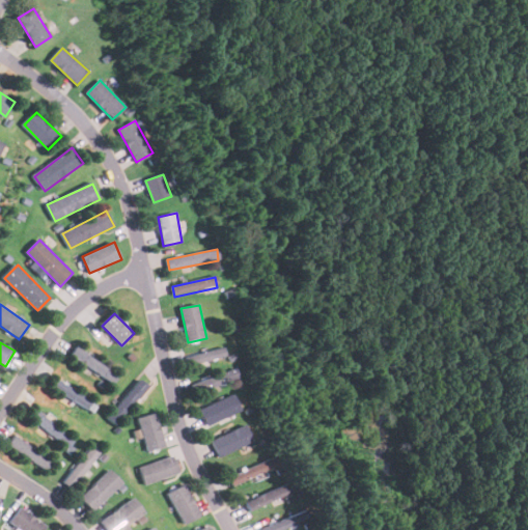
[(188,358),(191,366),(225,355),(223,346),(188,358)]
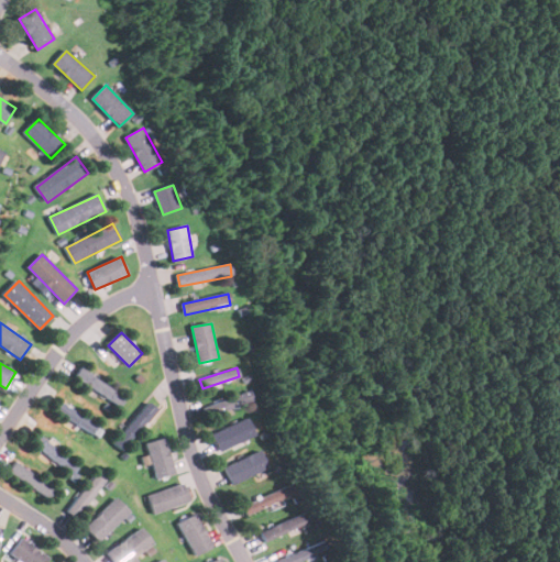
[(76,376),(120,406),(125,398),(83,368),(76,376)]
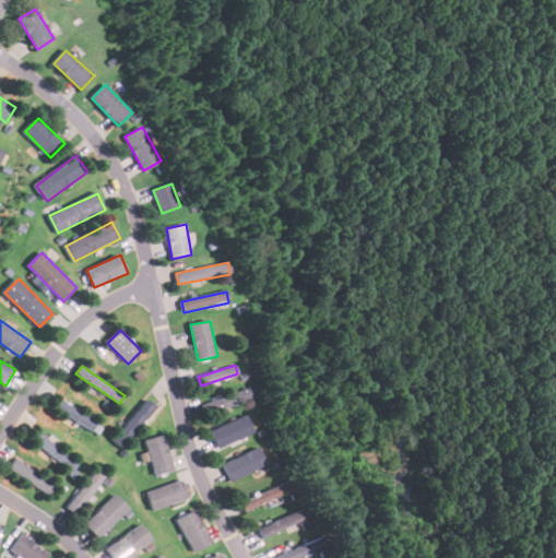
[(204,404),(208,414),(250,400),(247,390),(204,404)]
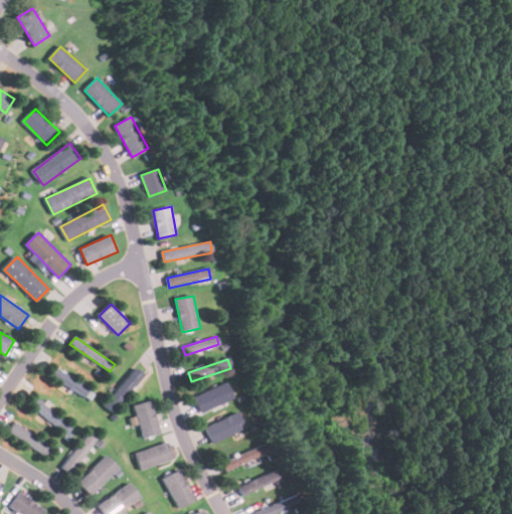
[(106,407),(115,413),(142,373),(134,367),(106,407)]
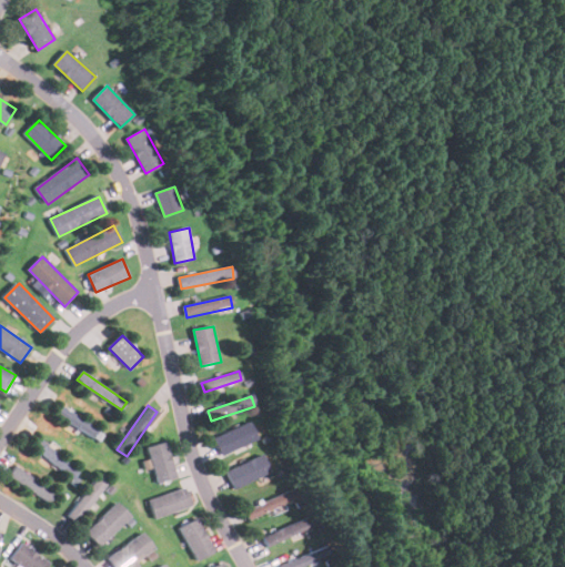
[(94,438),(99,431),(62,406),(57,413),(94,438)]
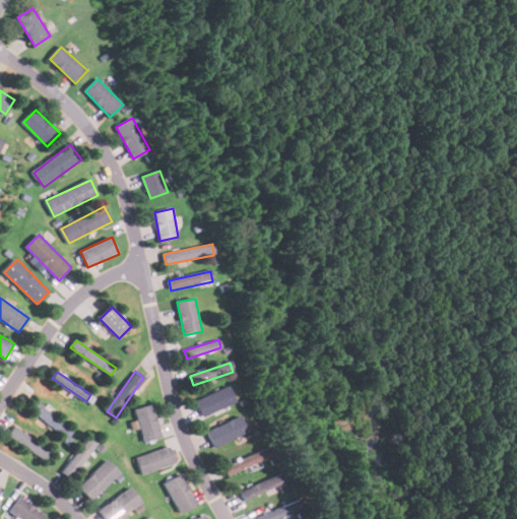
[(246,396),(241,386),(196,408),(202,418),(246,396)]
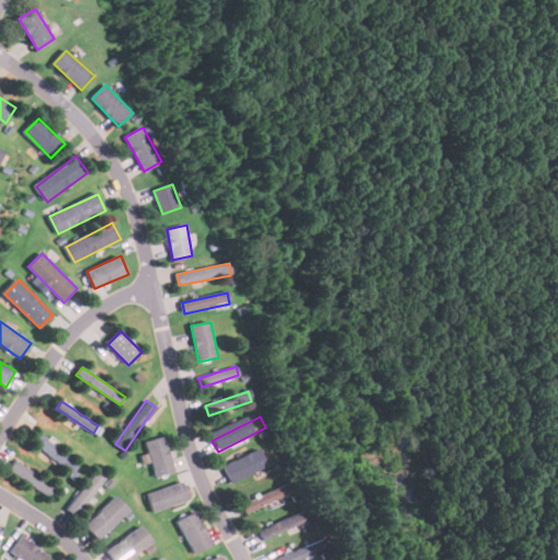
[(32,437),(71,475),(78,467),(38,431),(32,437)]
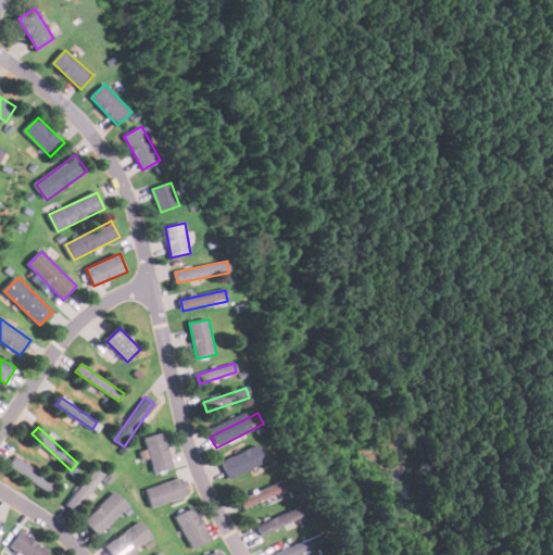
[(145,439),(155,474),(174,467),(163,432),(145,439)]
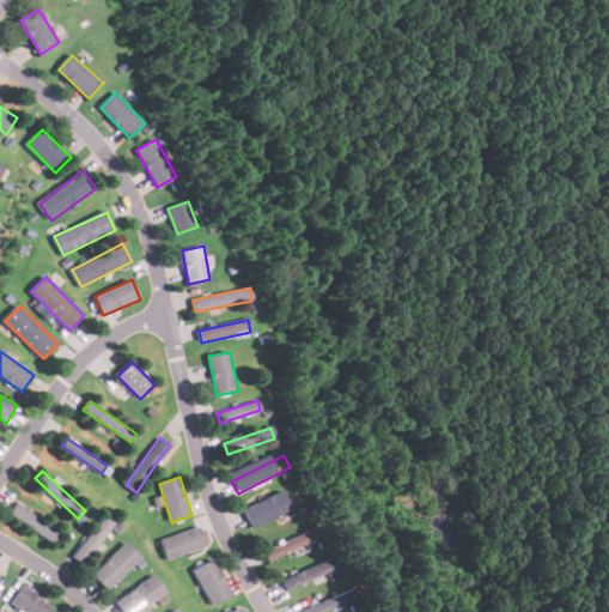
[(244,509),(253,528),(303,508),(294,488),(244,509)]
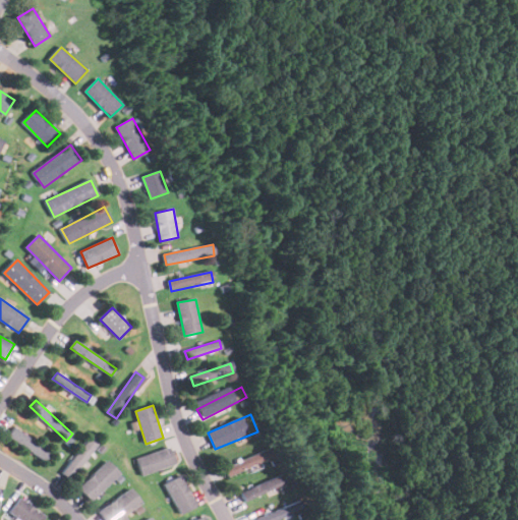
[(53,455),(15,427),(9,436),(47,463),(53,455)]
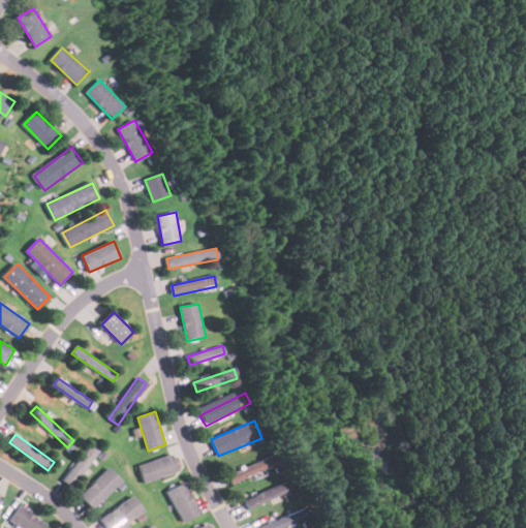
[(73,488),(99,448),(91,443),(65,482),(73,488)]
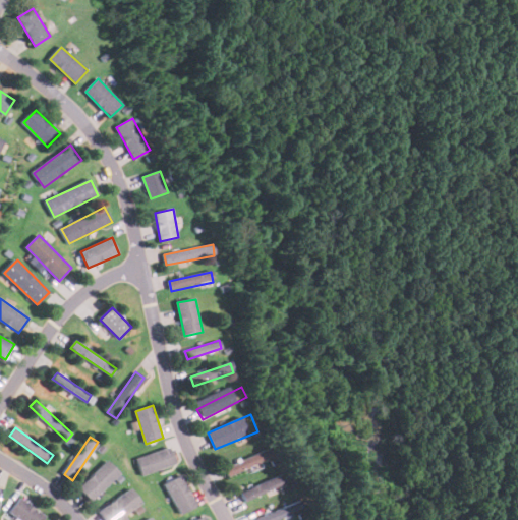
[(137,459),(144,476),(176,465),(170,448),(137,459)]
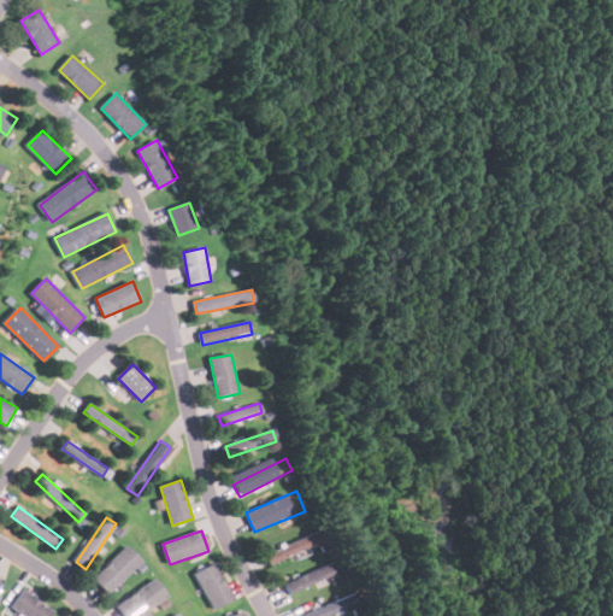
[(267,556),(273,569),(325,544),(319,531),(267,556)]
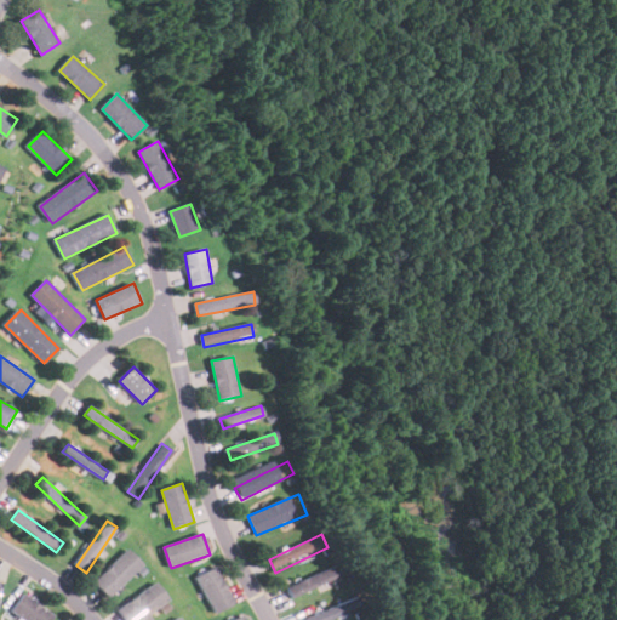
[(143,566),(127,550),(95,584),(109,598),(143,566)]
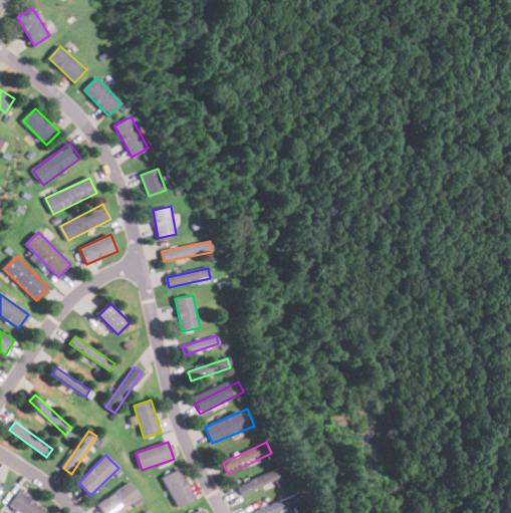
[(239,486),(243,494),(283,478),(279,469),(239,486)]
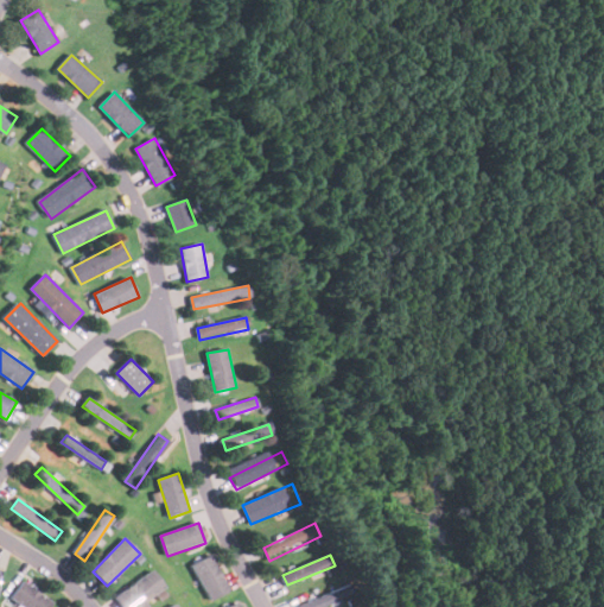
[(210,601),(229,593),(214,556),(195,564),(210,601)]
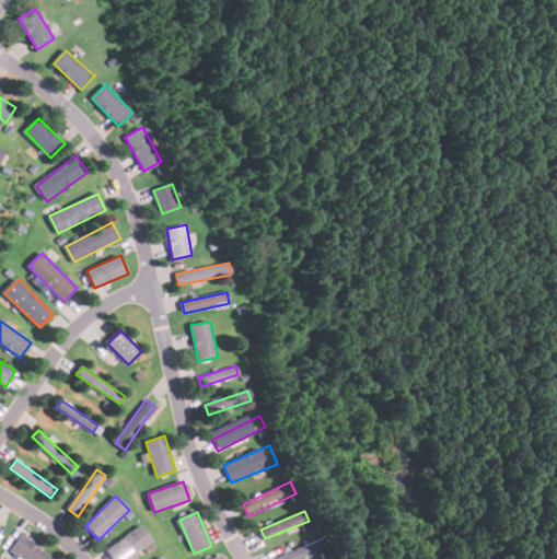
[(107,551),(112,558),(127,558),(152,540),(140,525),(107,551)]
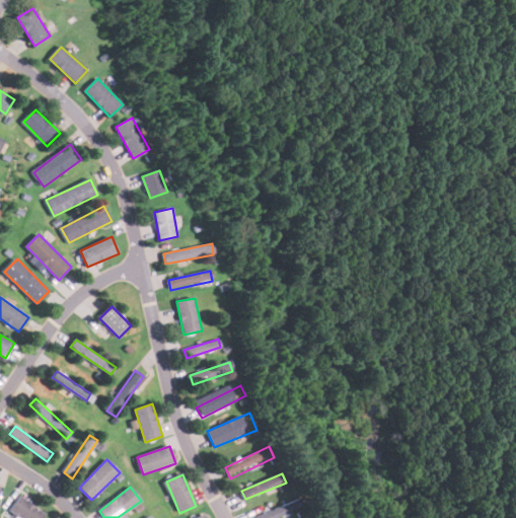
[(10,511),(19,517),(43,517),(46,514),(21,497),(10,511)]
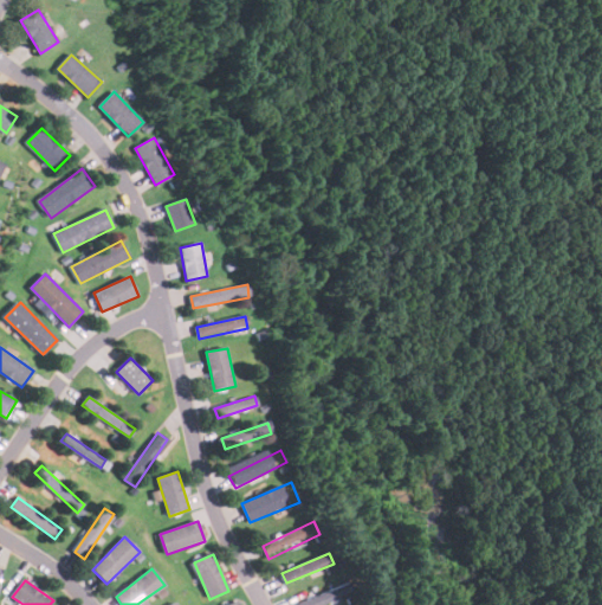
[(322,604),(353,592),(348,581),(298,604),(322,604)]
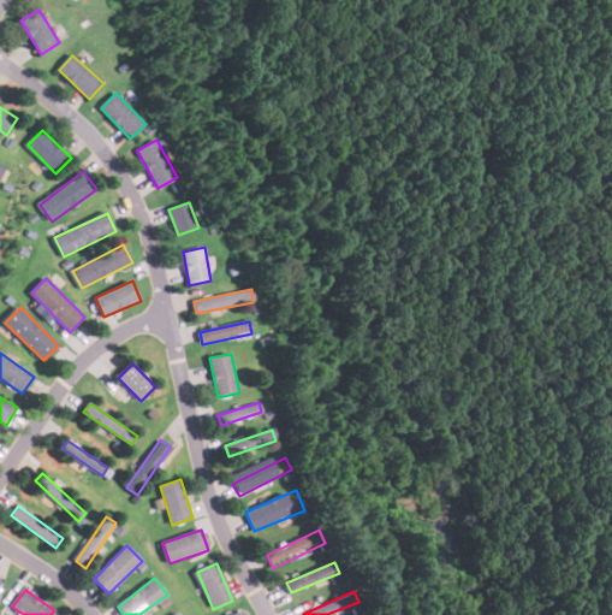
All buildings are outlined.
